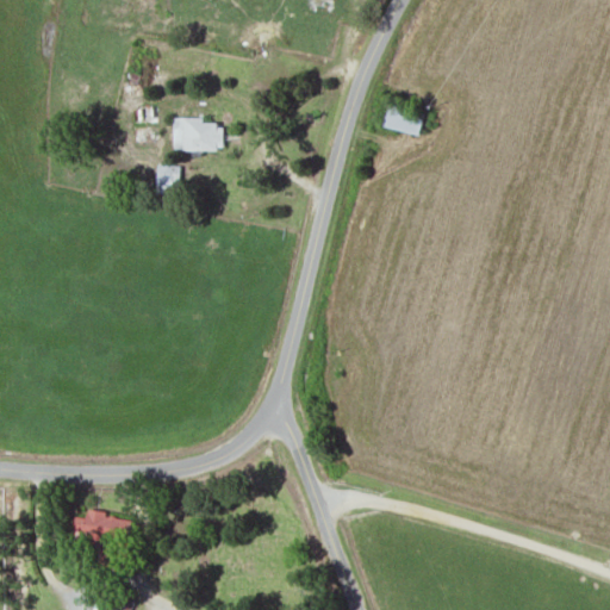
[(422,132),(425,111),(387,106),(385,128),(422,132)]
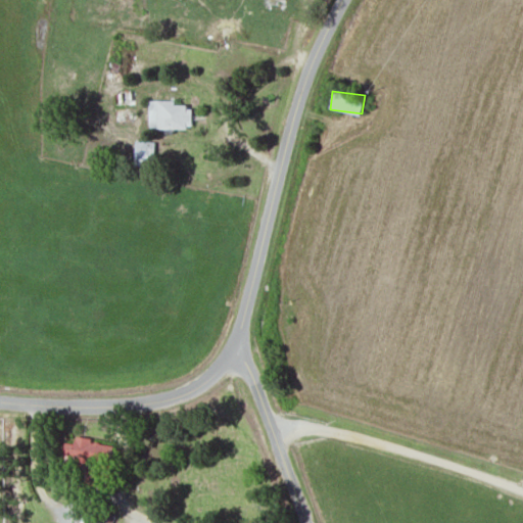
[(176,99),(149,100),(150,129),(193,128),(193,105),(176,105),(176,99)]
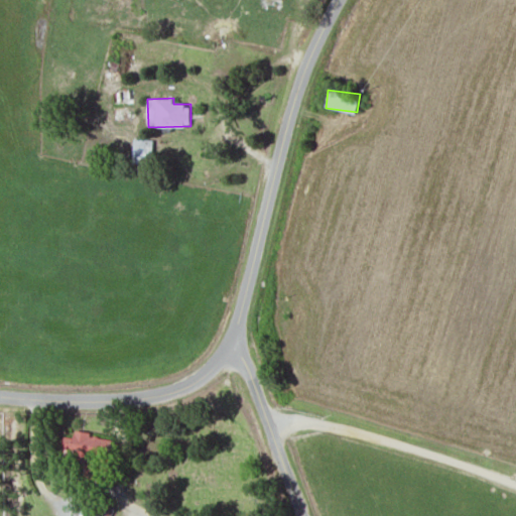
[(114,121),(133,122),(133,108),(114,108),(114,121)]
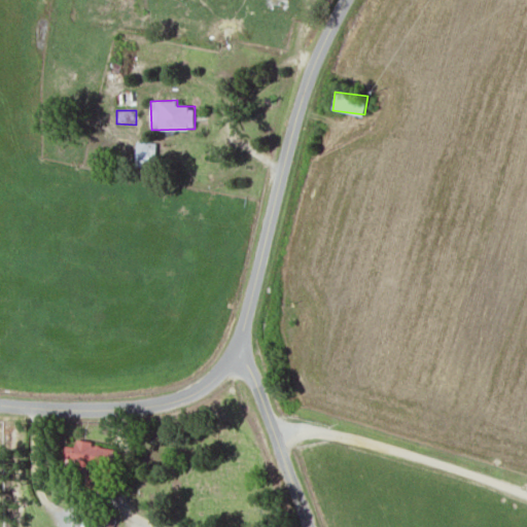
[(156,141),(137,141),(137,166),(156,167),(156,141)]
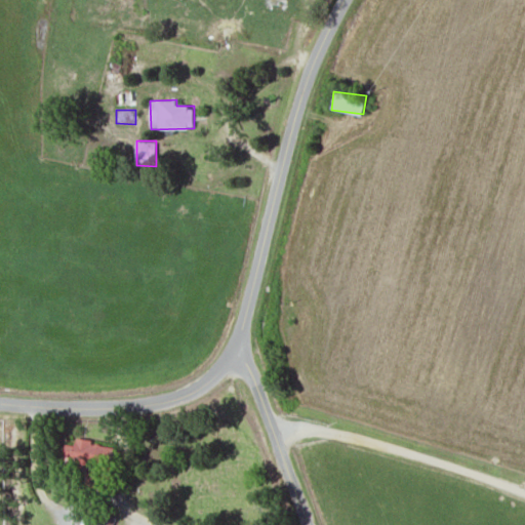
[(114,446),(77,438),(75,445),(67,443),(64,461),(73,463),(71,473),(95,478),(96,475),(107,477),(114,446)]
